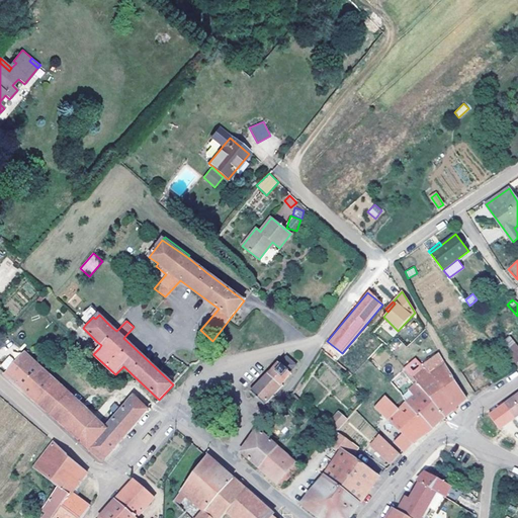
[(517,345),(510,335),(501,343),(516,362),(517,361),(517,345)]
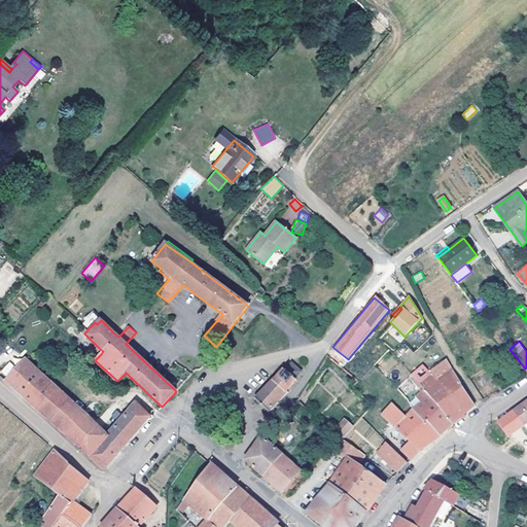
[(15,367),(7,376),(3,380),(36,408),(55,386),(26,359),(24,357),(15,367)]
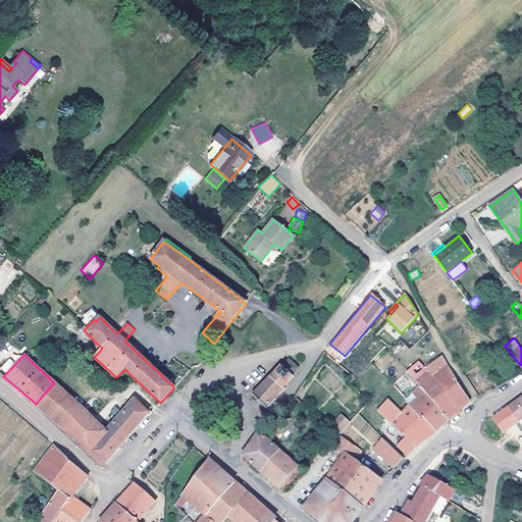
[(419,361),(407,370),(419,384),(449,419),(470,401),(441,355),(424,367),(419,361)]
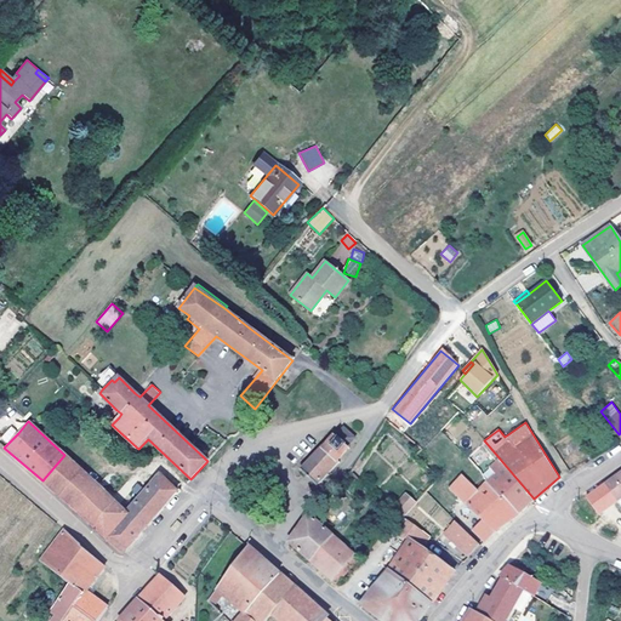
[(15,429),(11,426),(0,436),(5,439),(15,429)]
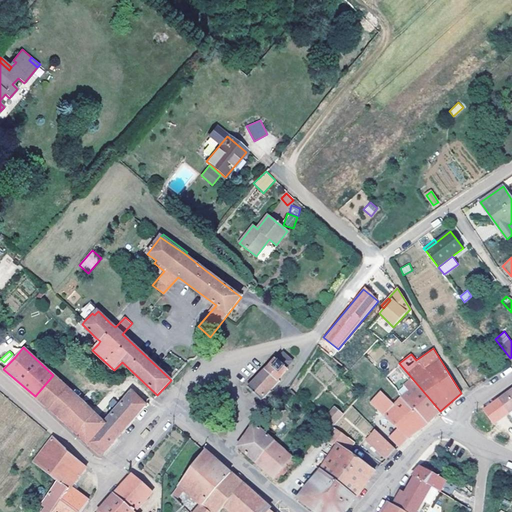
[(265,367),(246,388),(260,401),(280,381),(280,379),(288,369),(288,367),(292,361),(283,352),(277,357),(276,357),(266,367),(265,367)]
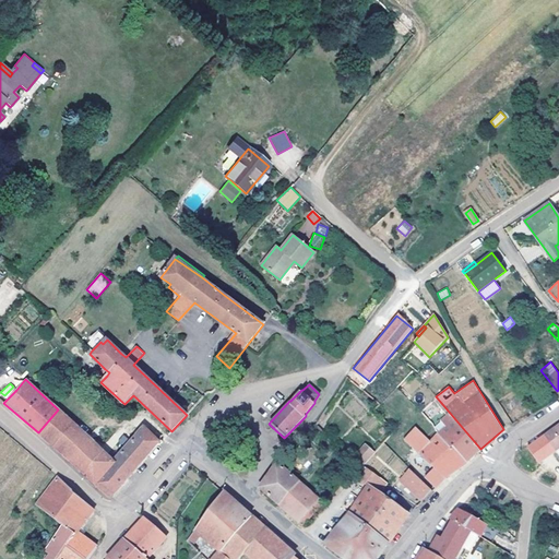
[(16,390),(13,387),(4,395),(8,399),(16,390)]
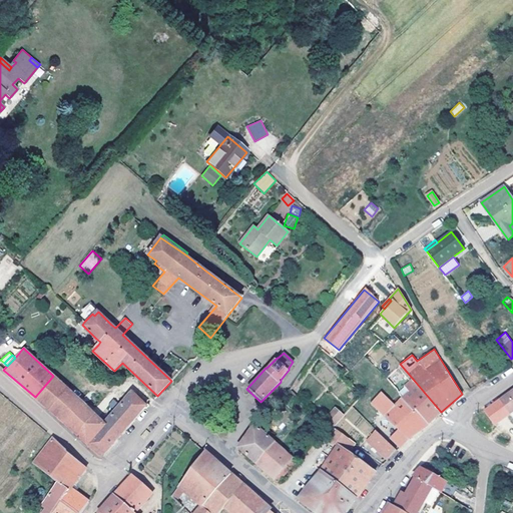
[(53,376),(35,397),(100,456),(146,406),(132,392),(104,419),(102,421),(100,419),(53,376)]
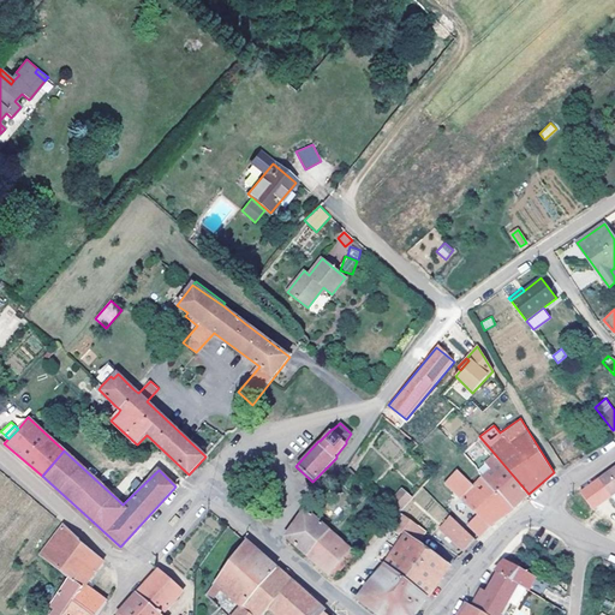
[(483,463),(490,469),(481,478),(514,506),(529,494),(494,453),(483,463)]
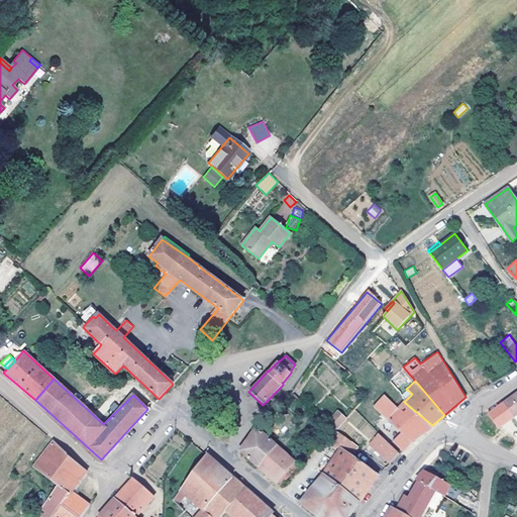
[(406,386),(402,382),(397,387),(400,391),(406,386)]
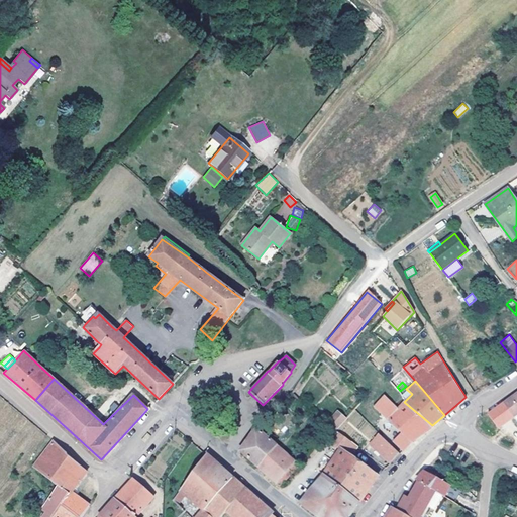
[(516,414),(516,393),(489,413),(499,428),(516,414)]
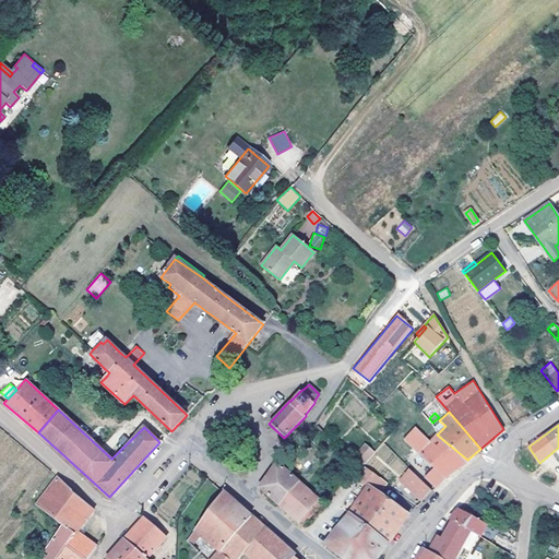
[(415,428),(404,439),(433,468),(424,477),(435,487),(467,460),(437,435),(430,442),(415,428)]
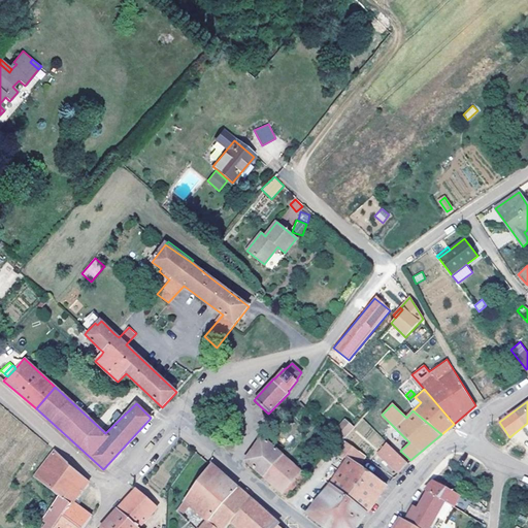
[(354,428),(344,419),(333,431),(338,437),(342,440),(354,428)]
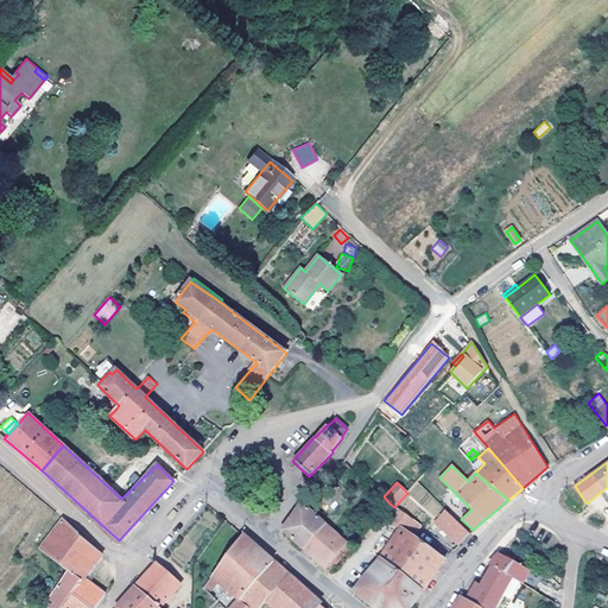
[(302,502),(283,530),(324,568),(340,552),(343,556),(352,548),(302,502)]
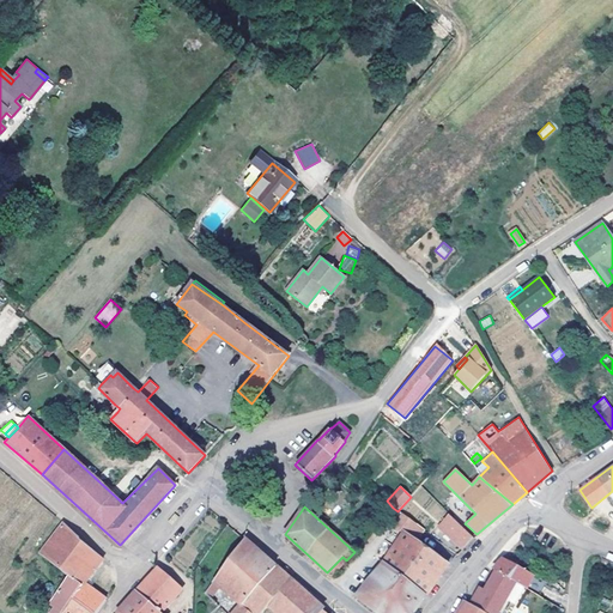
[(412,521),(402,514),(394,526),(402,533),(412,521)]
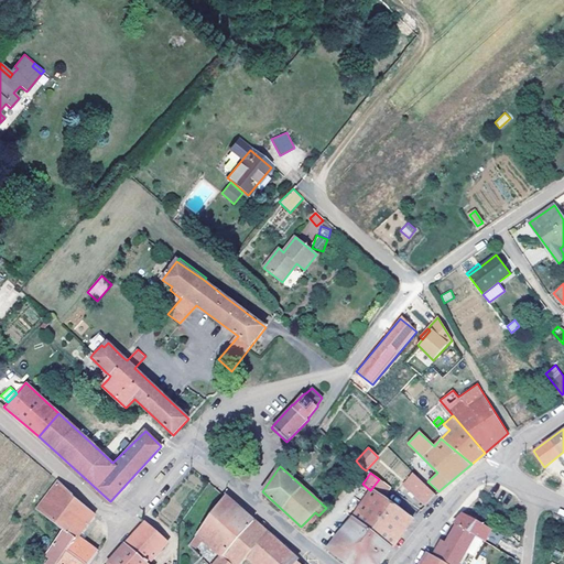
[(413,473),(403,483),(426,505),(435,494),(413,473)]
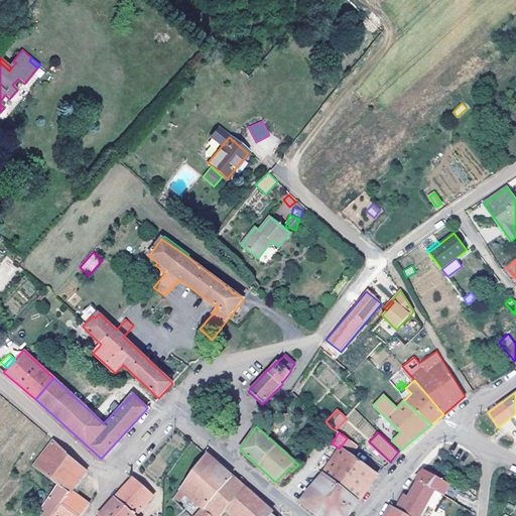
[(358,446),(347,438),(339,448),(340,448),(351,456),(358,446)]
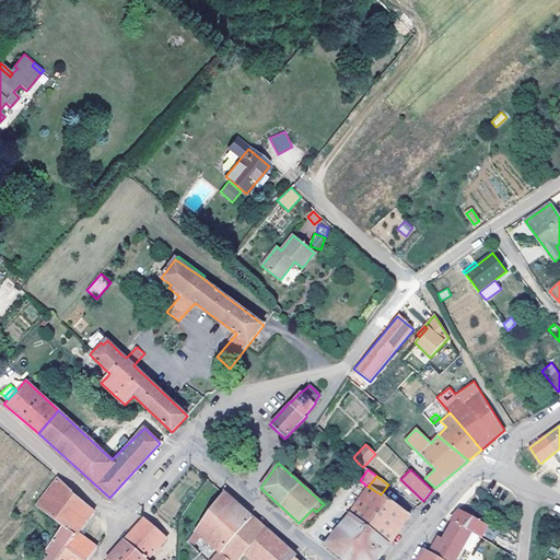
[(45,551),(49,555),(56,559),(57,559),(89,559),(97,548),(78,534),(95,511),(53,482),(28,510),(63,526),(45,551)]
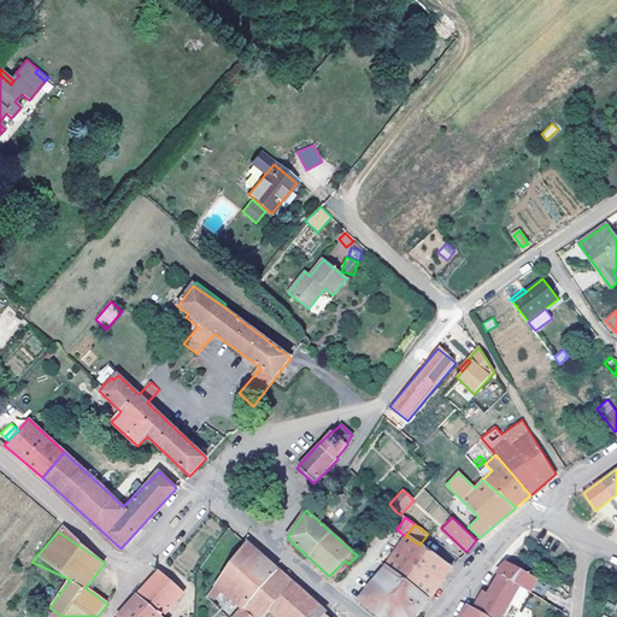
[(419,545),(406,536),(386,566),(428,599),(451,568),(419,545)]
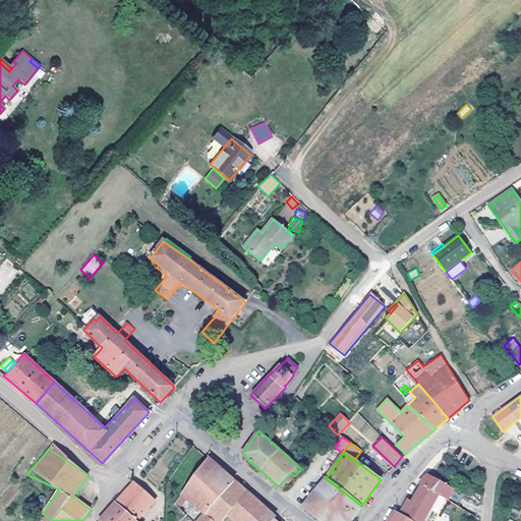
[(235,481),(209,457),(179,490),(184,494),(205,513),(235,481)]
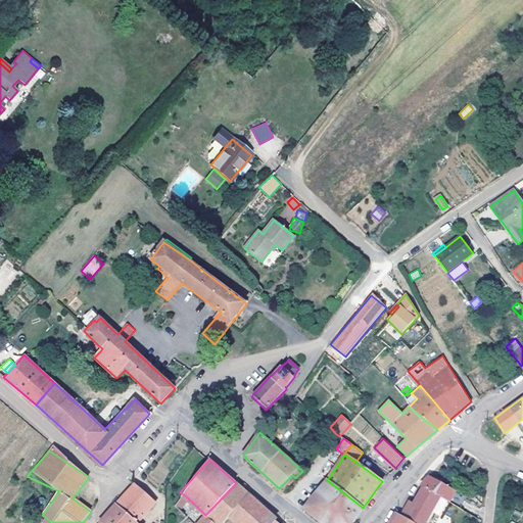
[(295,478),(292,475),(279,488),(282,490),(295,478)]
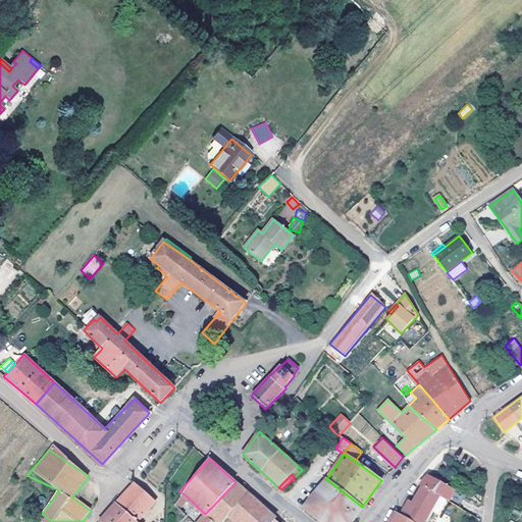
[(420,484),(422,485),(452,503),(460,508),(466,496),(429,475),(420,484)]
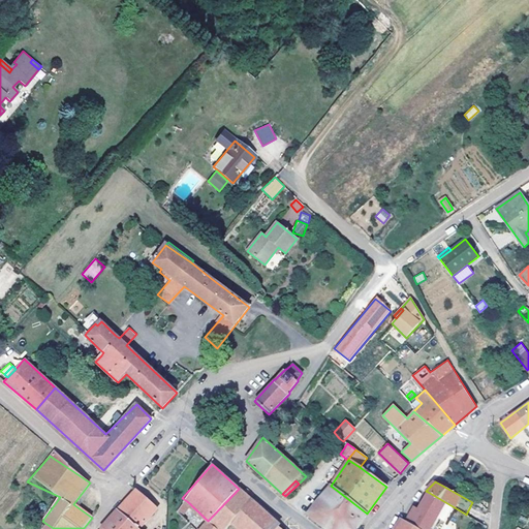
[(354,528),(367,514),(331,486),(308,515),(325,528),(354,528)]
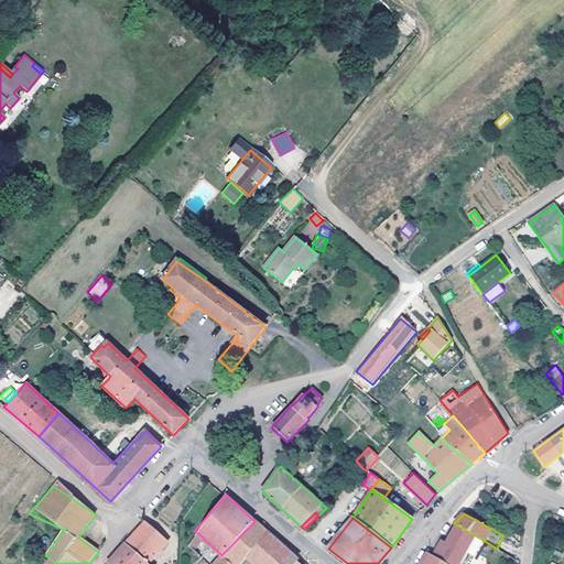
[(270,534),(255,521),(221,555),(231,563),(242,563),(247,559),(249,556),(270,534)]
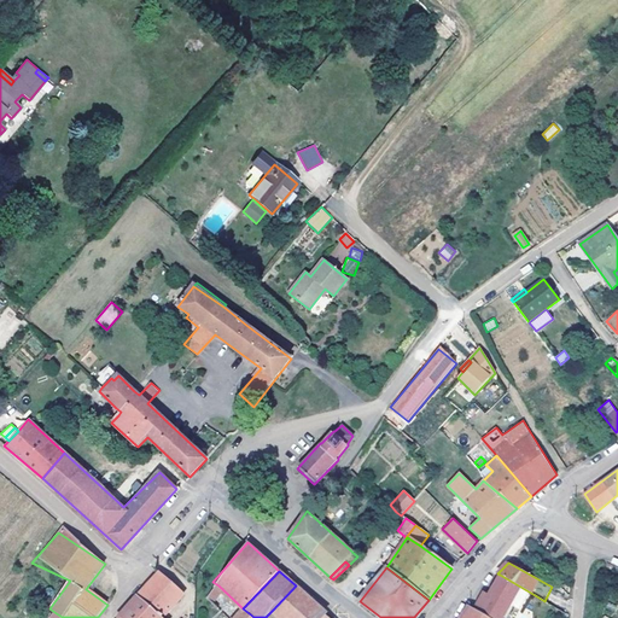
[(159,572),(139,595),(163,617),(164,614),(184,594),(159,572)]
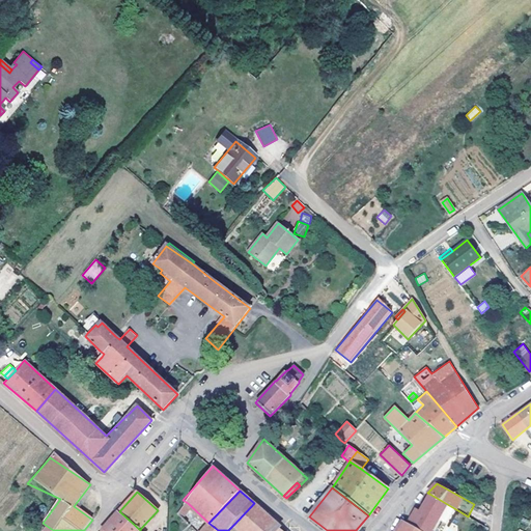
[(416,508),(408,523),(421,530),(447,530),(459,511),(429,494),(420,510),(416,508)]
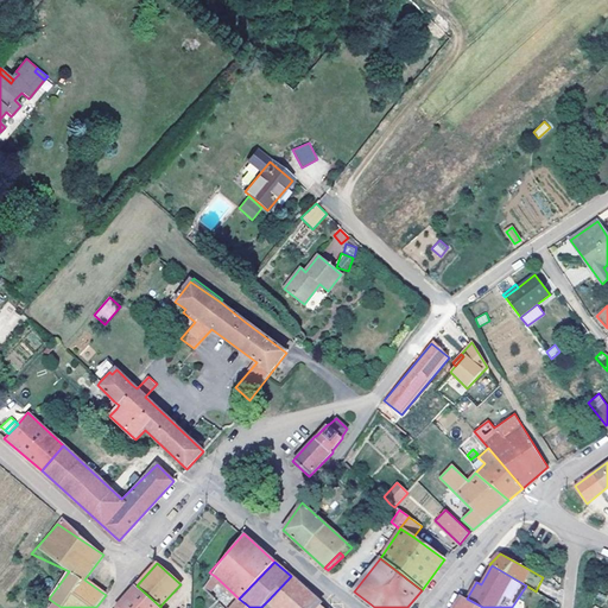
[(321,603),(291,576),(268,600),(278,607),(323,607),(320,605),(321,603)]
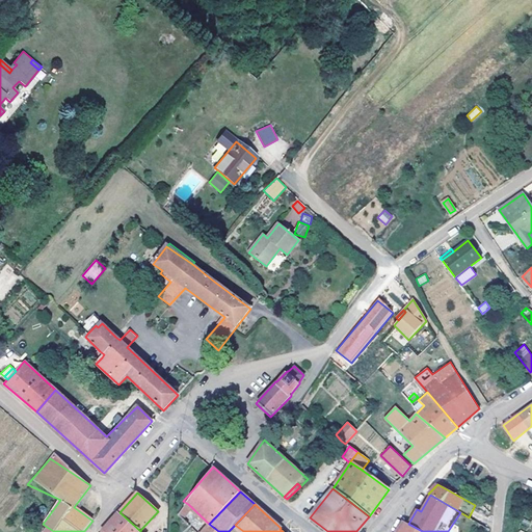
[(140,531),(120,512),(101,531),(140,531)]
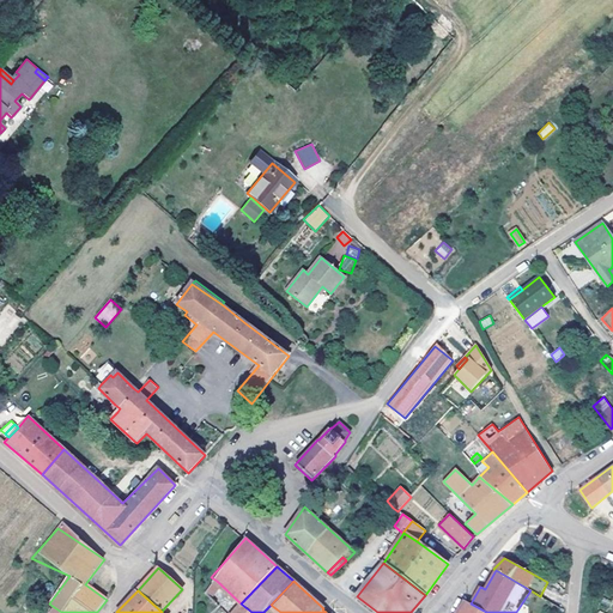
[(486,612),(471,604),(465,601),(456,612),(486,612)]
